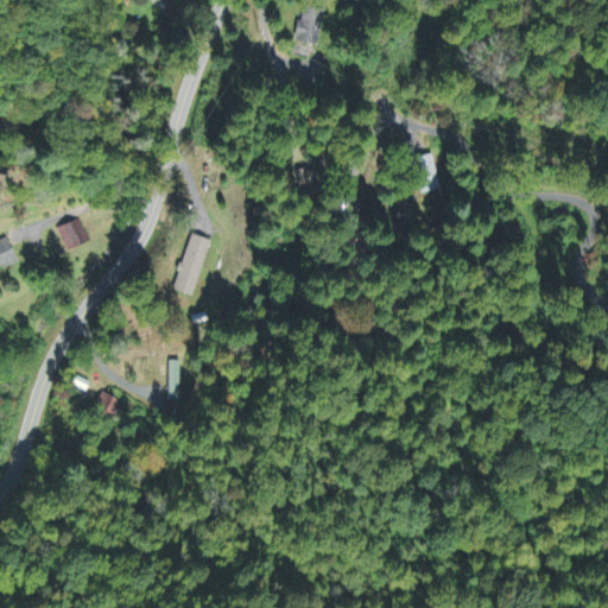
[(304,7),(295,39),(317,46),(327,14),(304,7)]
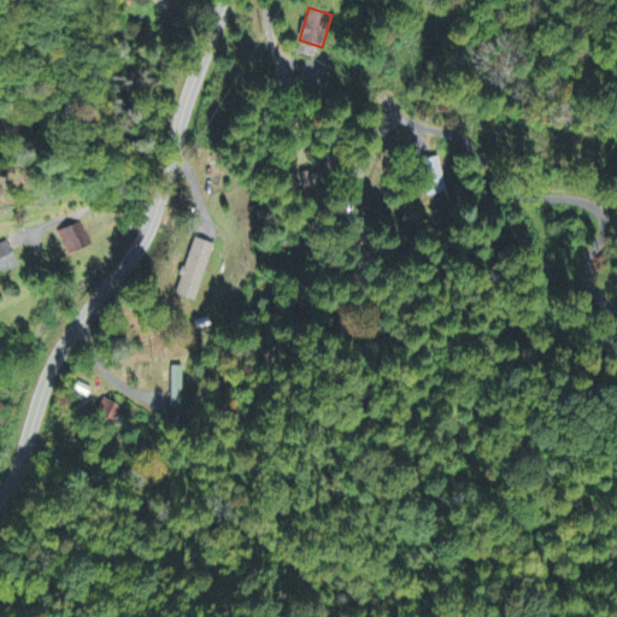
[(447,193),(439,158),(417,163),(427,198),(447,193)]
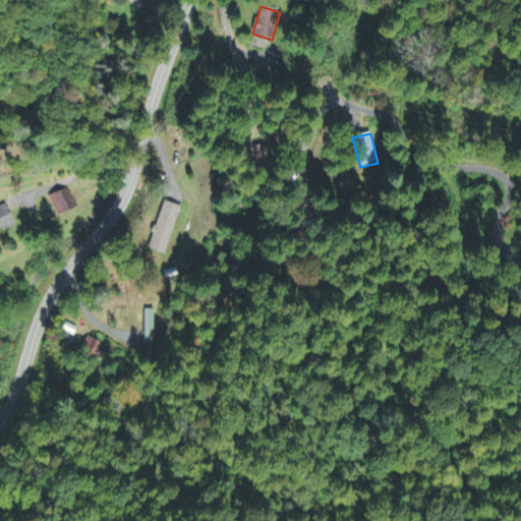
[(76,209),(68,188),(50,196),(57,216),(76,209)]
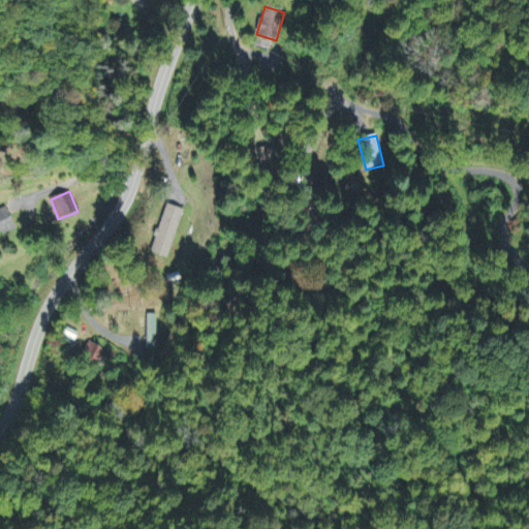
[(150,253),(167,259),(183,211),(165,205),(150,253)]
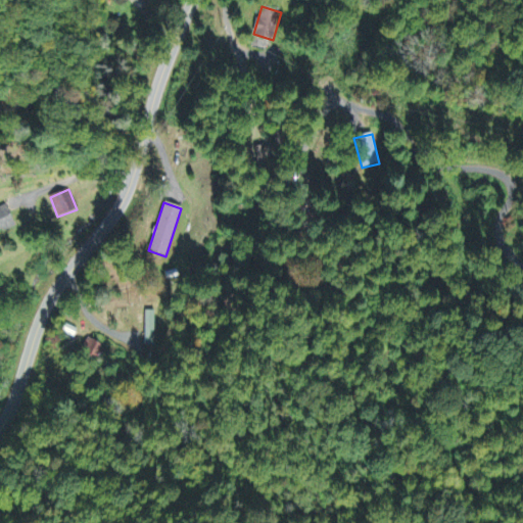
[(0,232),(14,227),(6,207),(0,209),(0,232)]
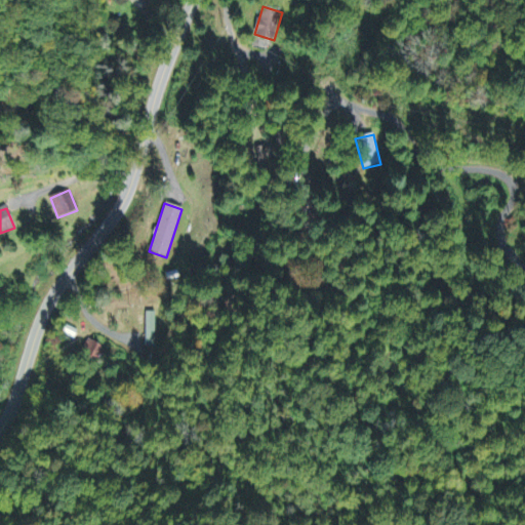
[(156,313),(147,313),(146,347),(155,347),(156,313)]
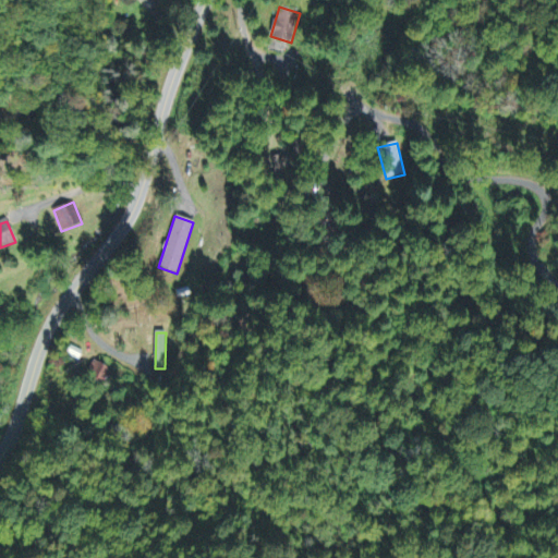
[(109,368),(93,361),(85,376),(100,384),(109,368)]
